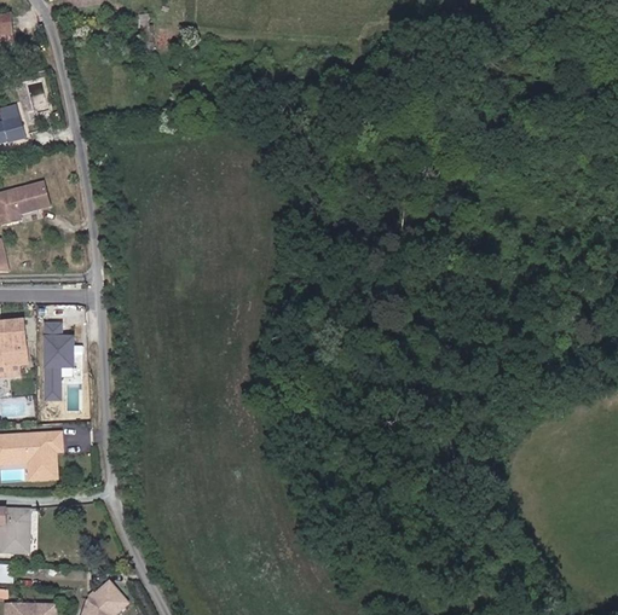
[(7,7),(0,7),(0,39),(10,39),(7,7)]
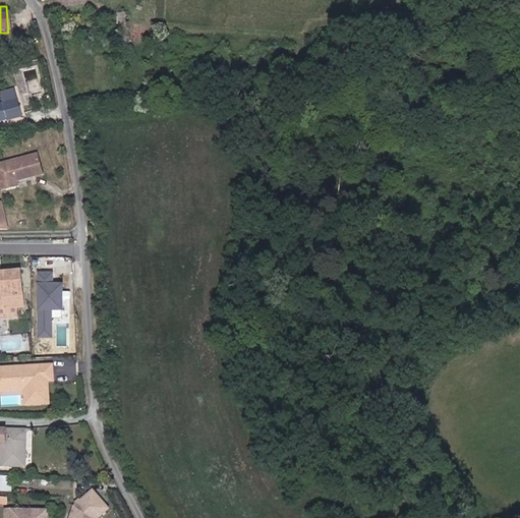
[(0,113),(16,109),(10,85),(0,89),(0,113)]
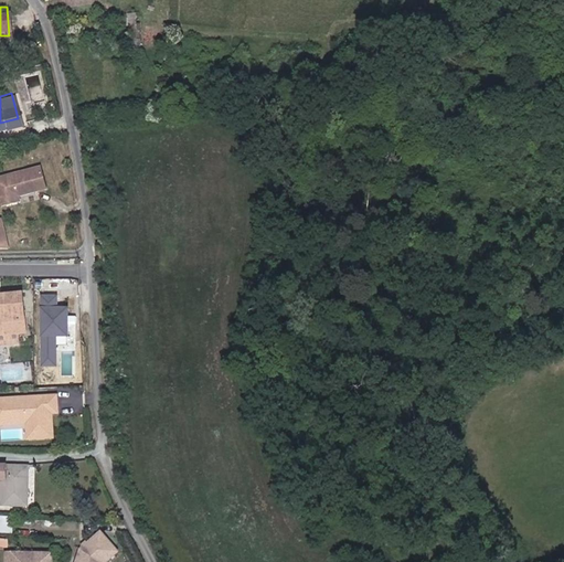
[(45,180),(40,161),(0,171),(0,192),(1,197),(20,192),(18,187),(45,180)]
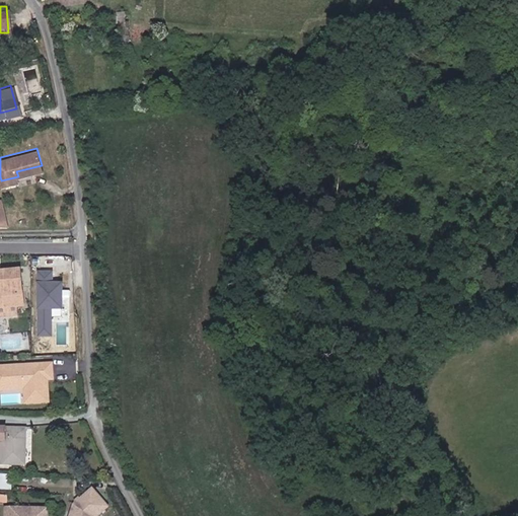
[(23,300),(19,265),(0,267),(0,311),(15,310),(14,301),(23,300)]
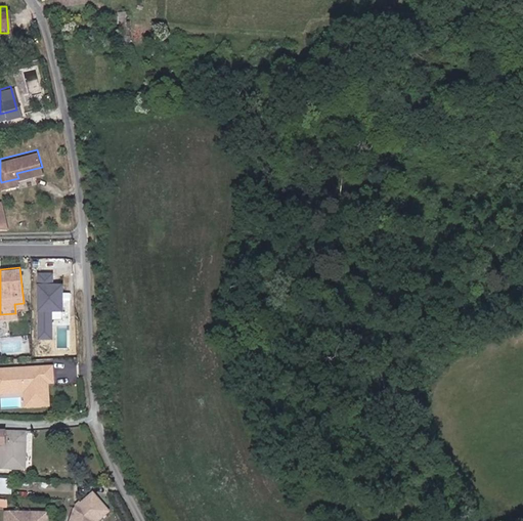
[(53,269),(37,268),(36,335),(52,336),(52,308),(62,308),(62,279),(53,279),(53,269)]
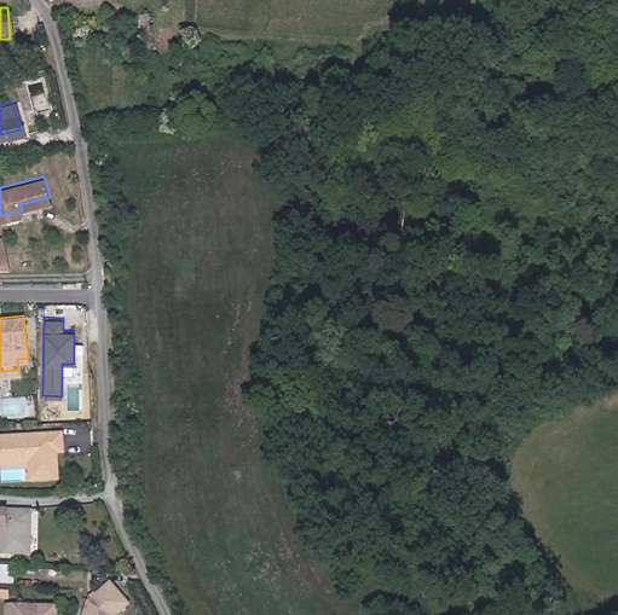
[(59,435),(0,435),(0,459),(0,463),(26,463),(32,463),(32,474),(52,474),(52,462),(50,459),(50,453),(59,453),(59,435)]
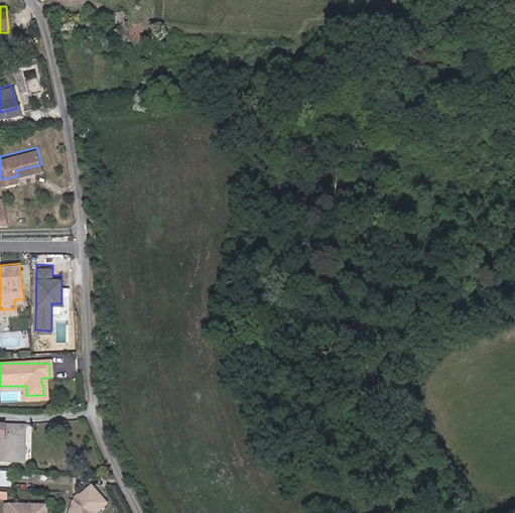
[(26,395),(26,386),(21,386),(21,400),(43,400),(43,395),(26,395)]
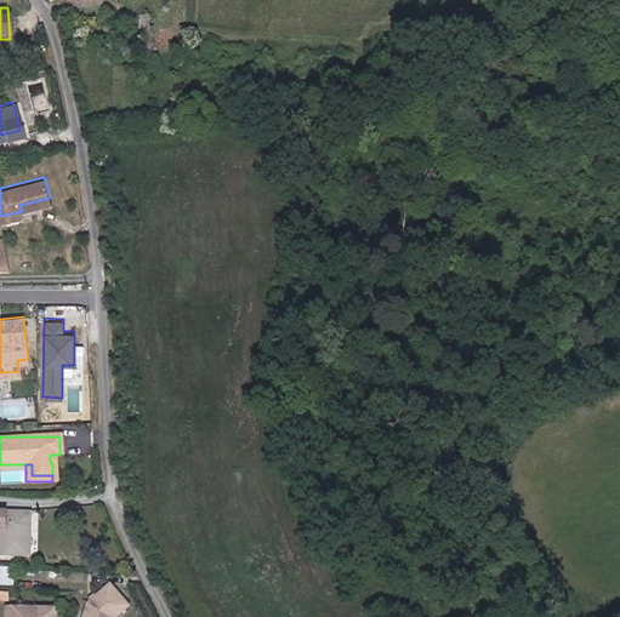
[(32,513),(0,512),(0,542),(29,543),(32,513)]
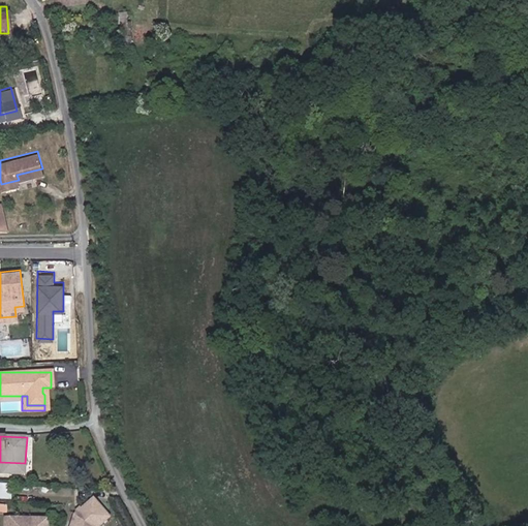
[(0,470),(25,470),(25,463),(0,462),(0,470)]
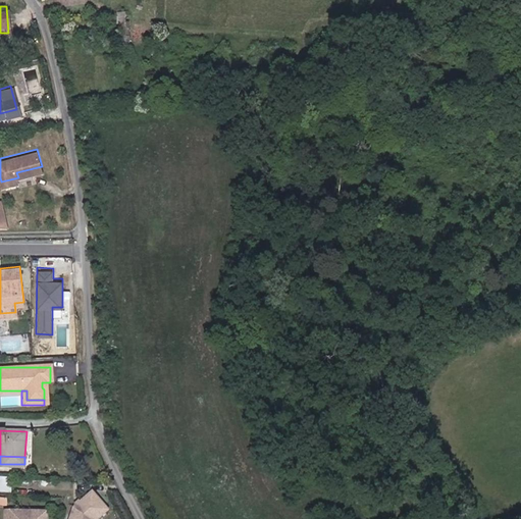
[(91,518),(97,515),(99,518),(106,512),(92,495),(73,509),(68,518),(91,518)]
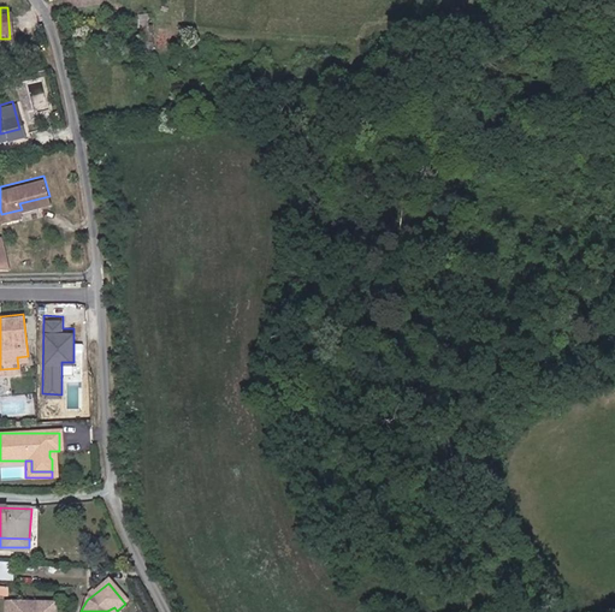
[(54,611),(54,601),(15,599),(13,611),(54,611)]
